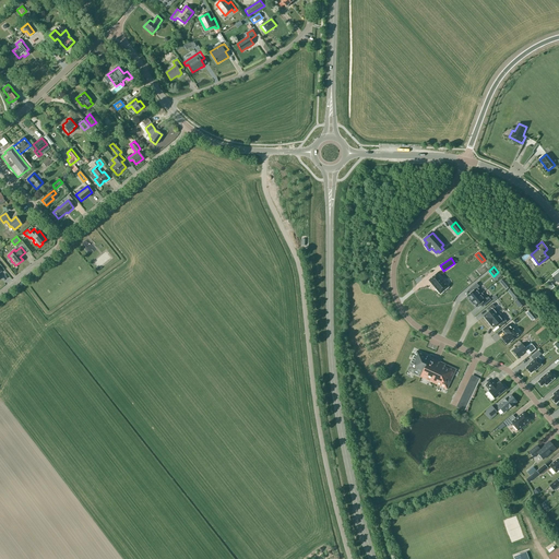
[(437,273),(429,280),(440,294),(449,286),(437,273)]
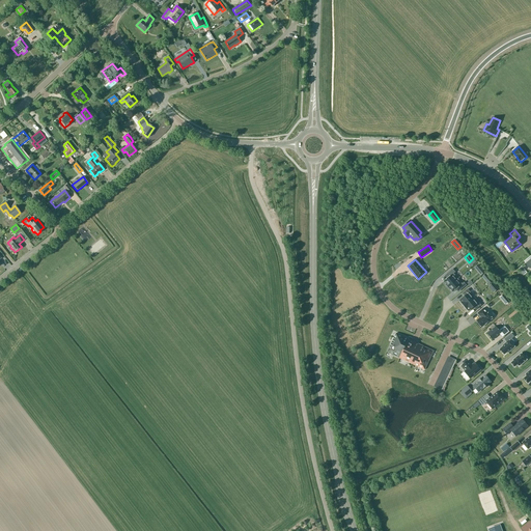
[(478,264),(474,268),(480,275),(484,272),(478,264)]
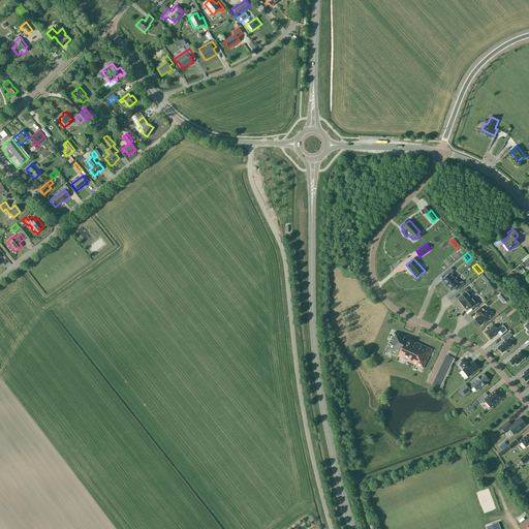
[(520,272),(521,274),(525,272),(522,269),(523,269),(520,265),(516,268),(520,272)]
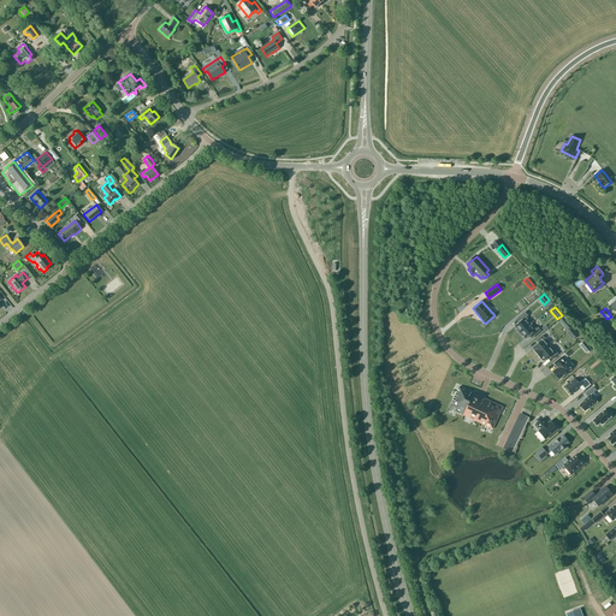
[(528,315),(526,312),(517,318),(521,321),(515,326),(517,330),(516,330),(520,332),(532,323),(526,317),(528,315)]
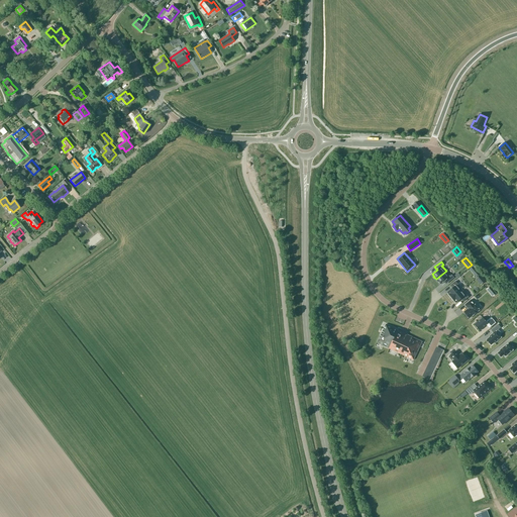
[(450,276),(446,271),(436,279),(438,282),(440,284),(445,280),(447,283),(454,278),(451,275),(450,276)]
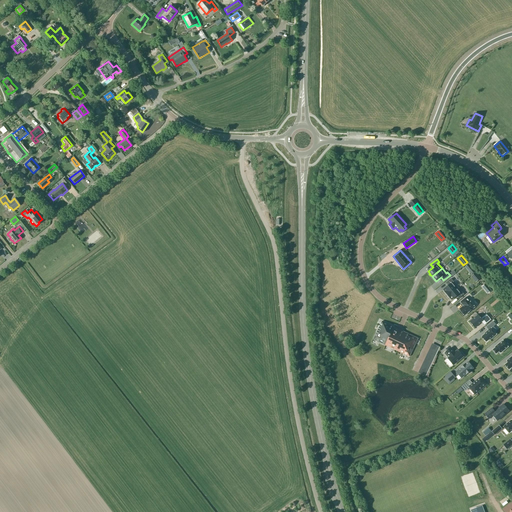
[(447,295),(458,286),(451,279),(446,283),(448,286),(444,289),(445,291),(444,292),(447,295)]
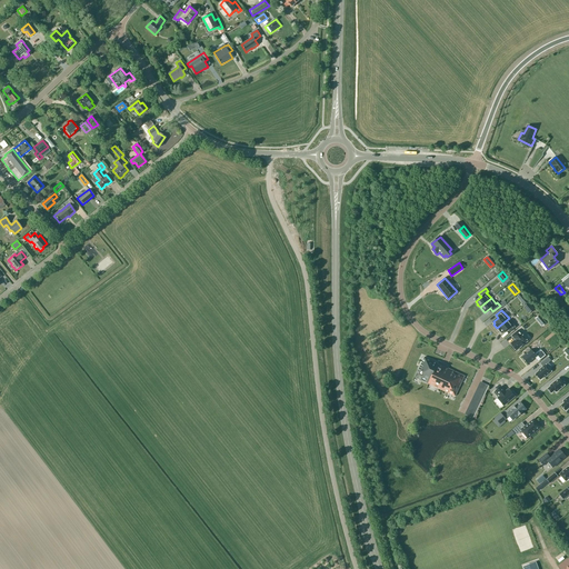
[(516,327),(509,318),(497,328),(500,331),(501,331),(502,333),(508,329),(510,332),(516,327)]
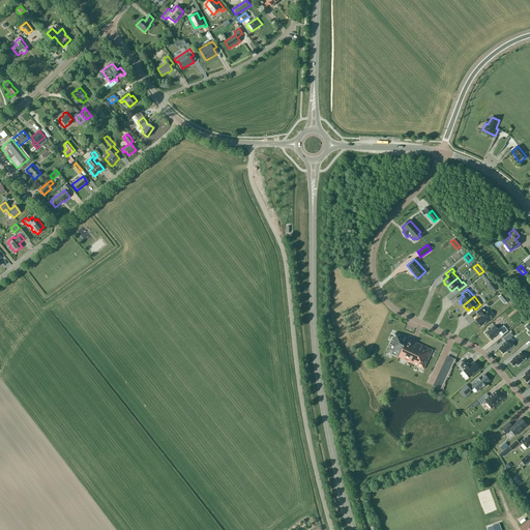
[(491,318),(482,307),(476,313),(479,316),(475,320),(480,327),(491,318)]
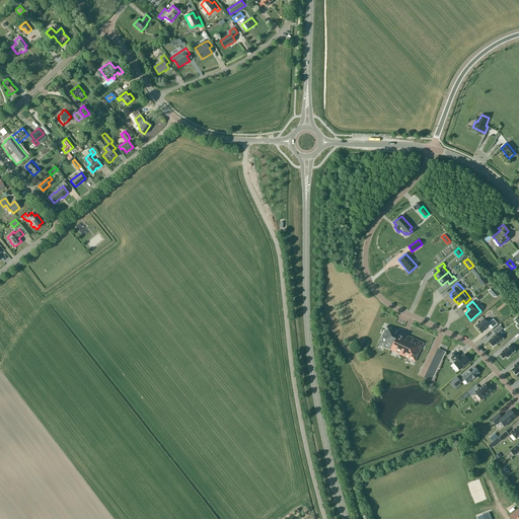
[(498,324),(493,318),(488,322),(485,318),(475,326),(480,332),(488,326),(491,329),(498,324)]
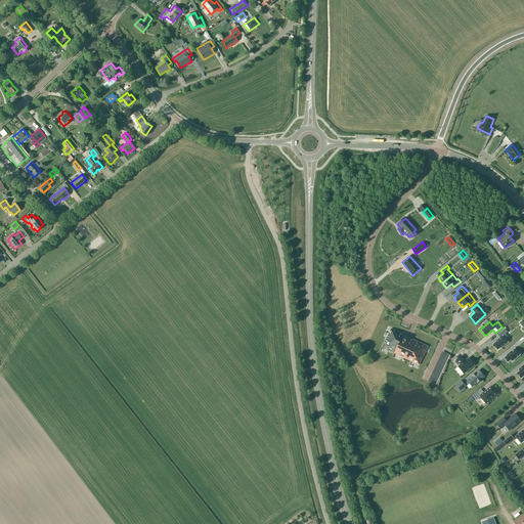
[(388,334),(387,336),(386,338),(385,340),(382,347),(419,364),(428,346),(391,329),(388,334)]
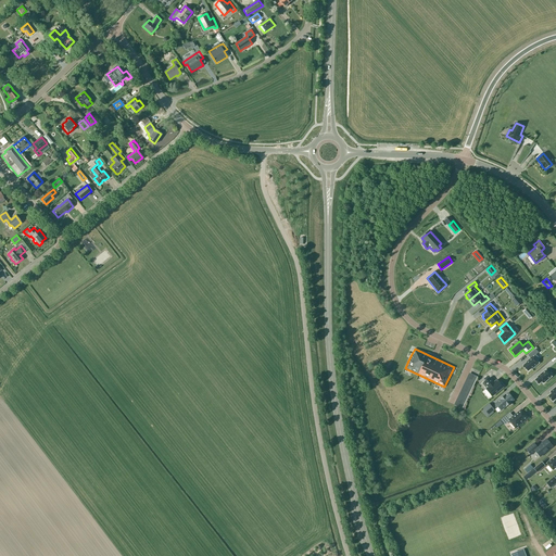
[(532,369),(539,363),(533,356),(539,352),(535,349),(528,355),(530,358),(526,362),(527,363),(523,365),(528,371),(531,368),(532,369)]
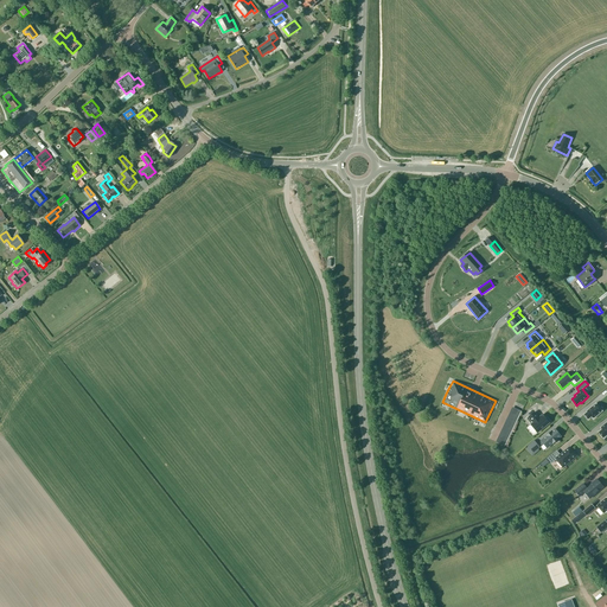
[(587,411),(585,415),(588,420),(592,416),(593,419),(602,411),(596,403),(587,411)]
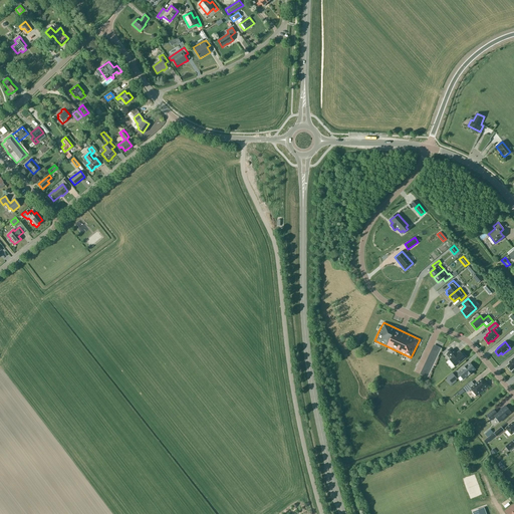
[(453,349),(446,354),(450,359),(455,366),(465,358),(465,357),(466,356),(463,353),(462,354),(460,351),(456,353),(453,349)]
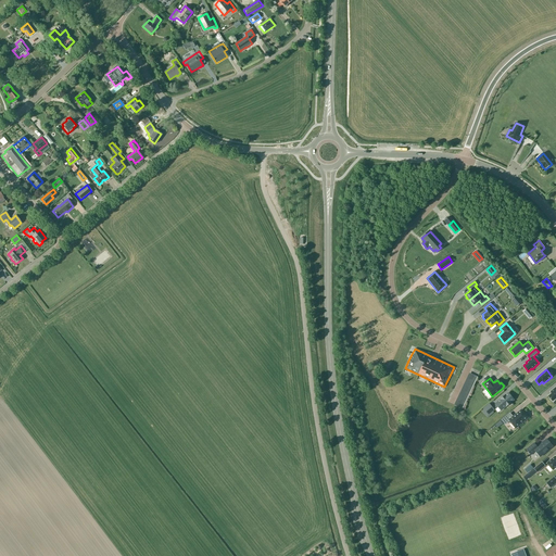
[(514,400),(508,393),(495,404),(501,411),(514,400)]
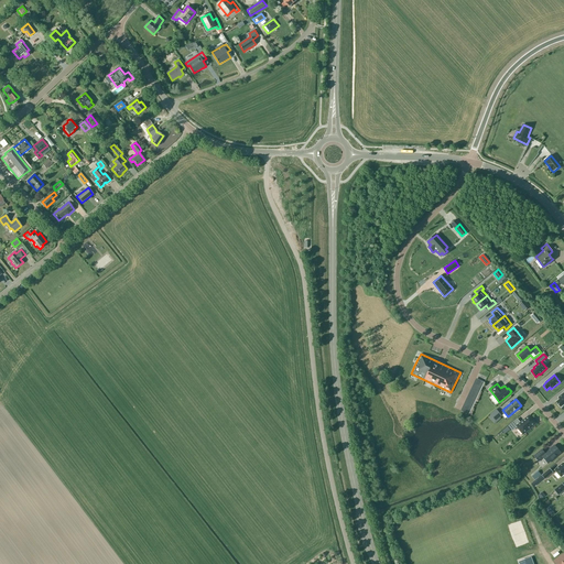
[(496,409),(490,414),(496,421),(501,415),(496,409)]
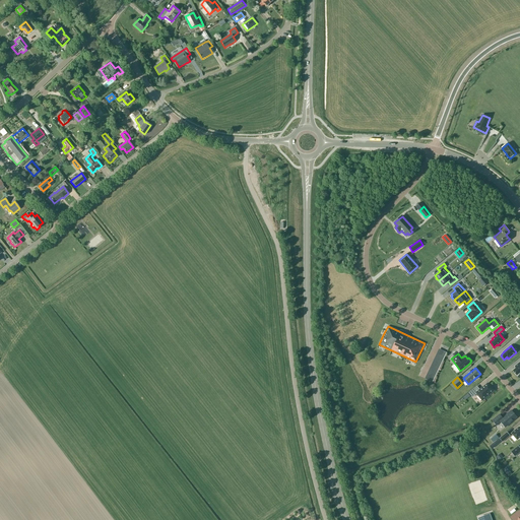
[(472,397),(476,393),(482,400),(494,390),(491,386),(490,387),(488,383),(479,390),(476,386),(469,393),(472,397)]
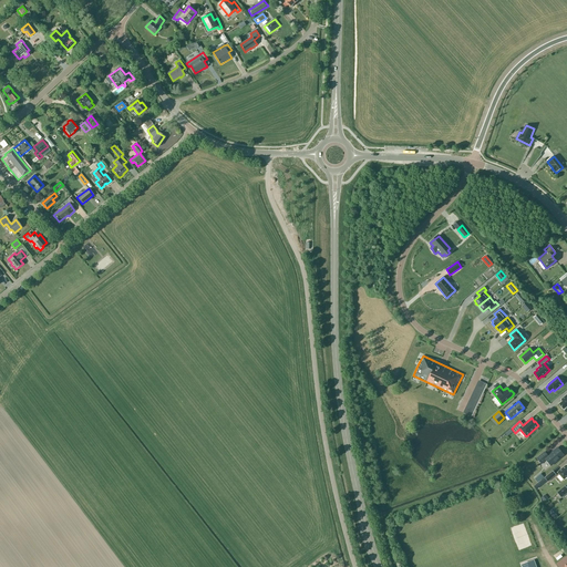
[(537,459),(542,463),(546,460),(550,466),(564,455),(557,447),(547,455),(545,452),(537,459)]
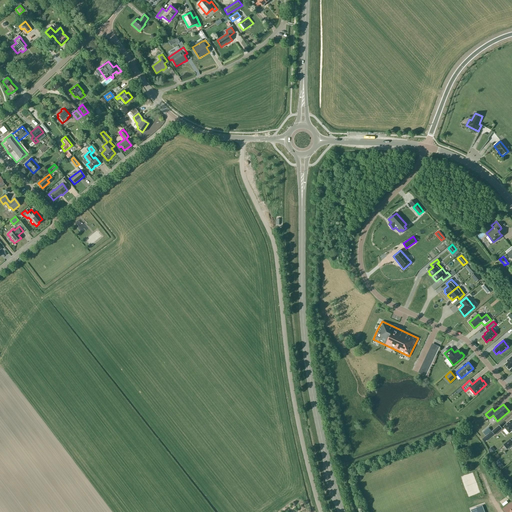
[(511,421),(511,420),(503,426),(509,433),(511,430),(511,421)]
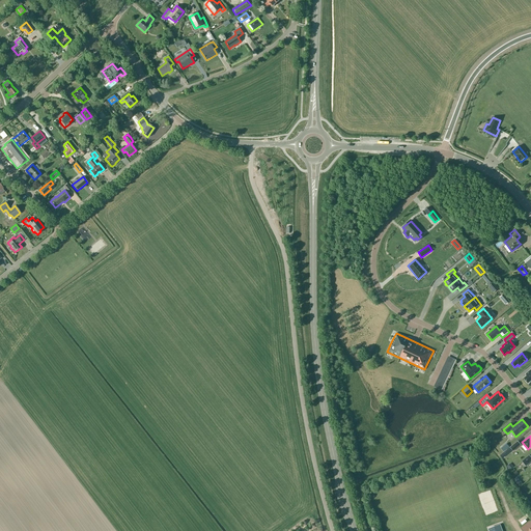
[(512,451),(521,445),(518,441),(509,447),(511,450),(512,451)]
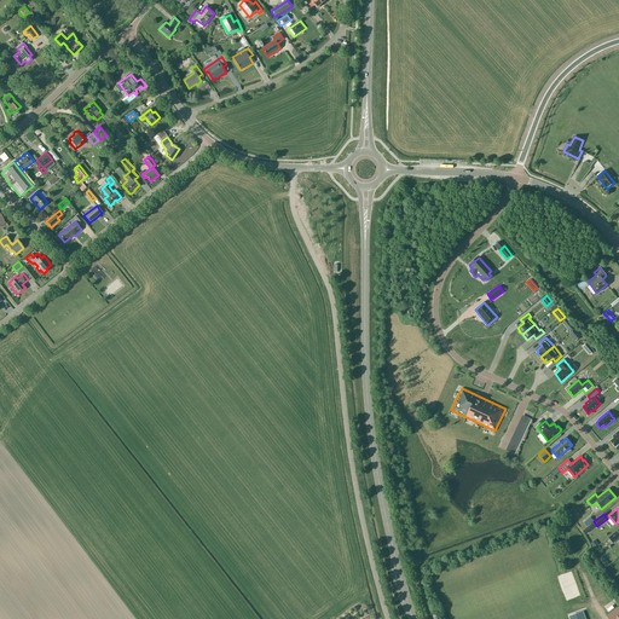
[(594,521),(584,531),(585,533),(596,525),(594,521)]
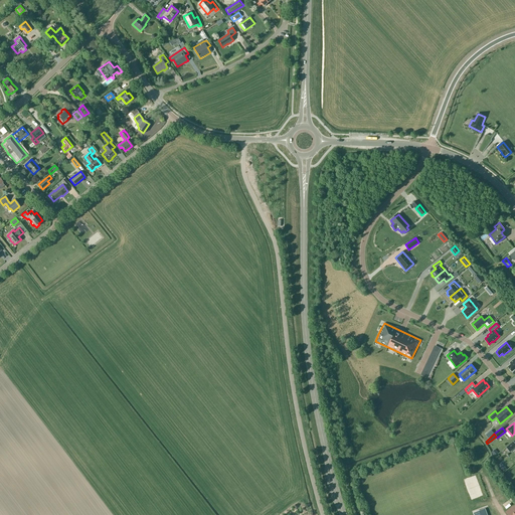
[(510,453),(514,448),(514,443),(513,442),(506,448),(510,453)]
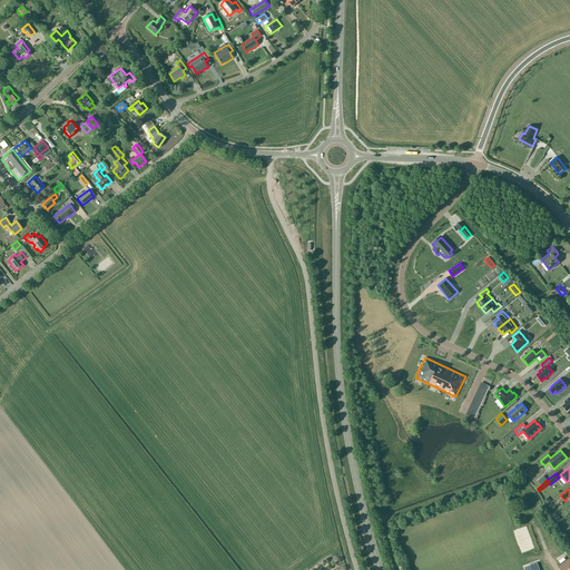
[(557,520),(561,518),(556,511),(552,513),(557,520)]
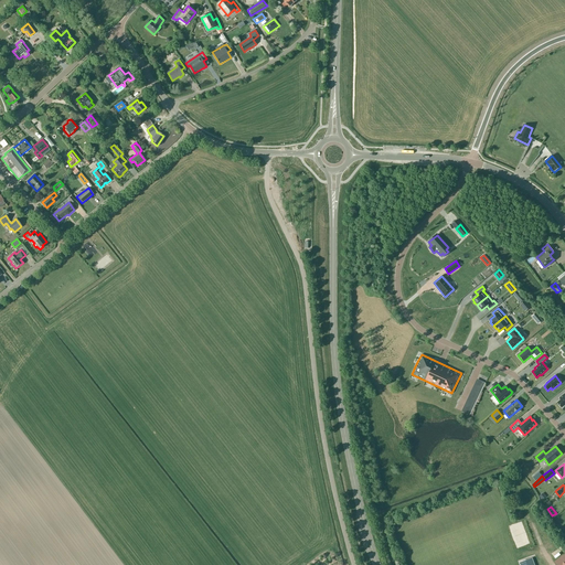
[(521,522),(512,524),(514,537),(523,536),(521,522)]
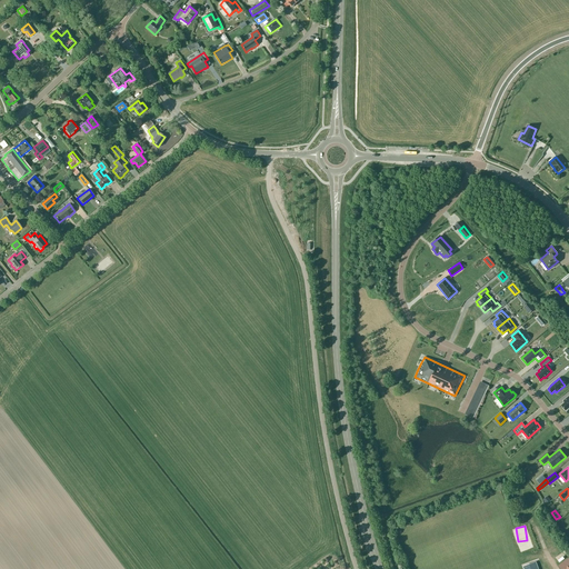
[(568,568),(568,559),(568,558),(559,566),(560,568),(568,568)]
